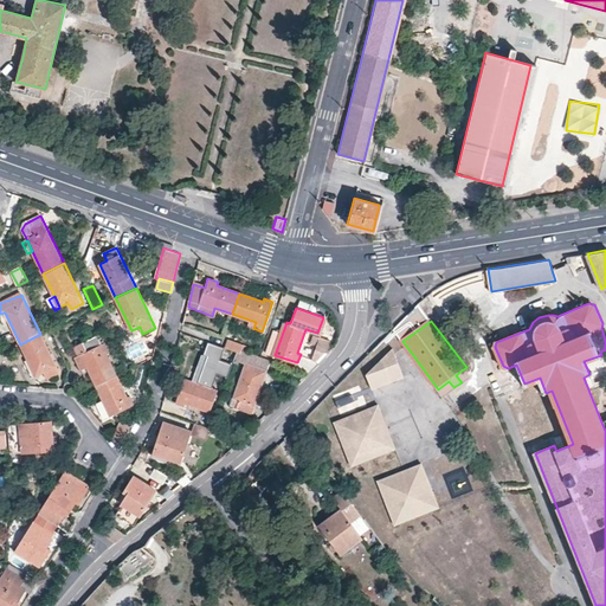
[(20,345),(36,378),(45,374),(47,380),(60,374),(40,334),(20,345)]
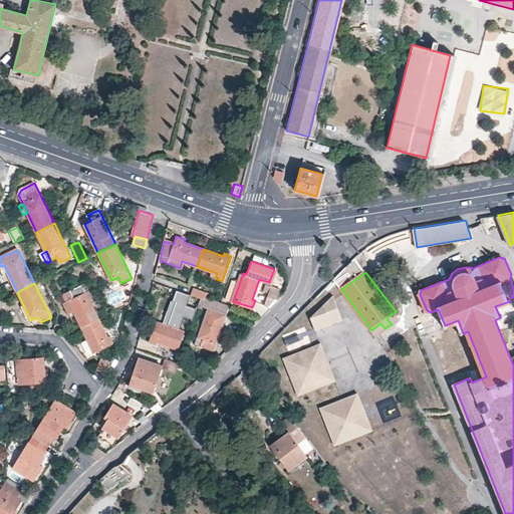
[(265,302),(268,303),(275,297),(278,299),(280,297),(281,295),(283,291),(280,290),(280,287),(272,284),(265,302)]
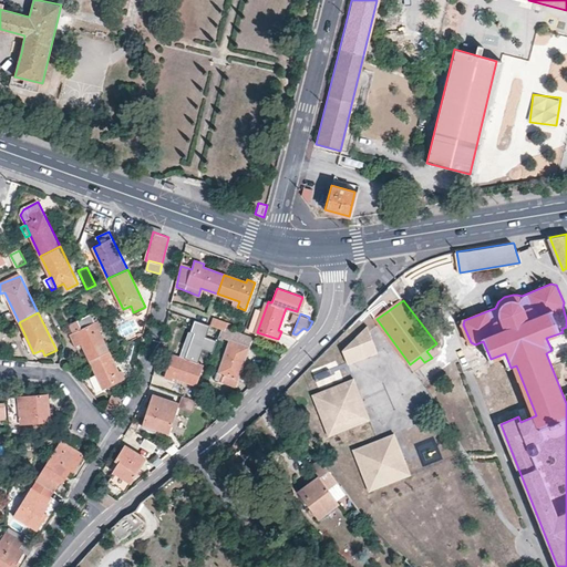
[(91,360),(110,351),(99,331),(102,329),(99,322),(95,323),(91,315),(69,325),(73,334),(70,336),(75,347),(83,343),(91,360)]
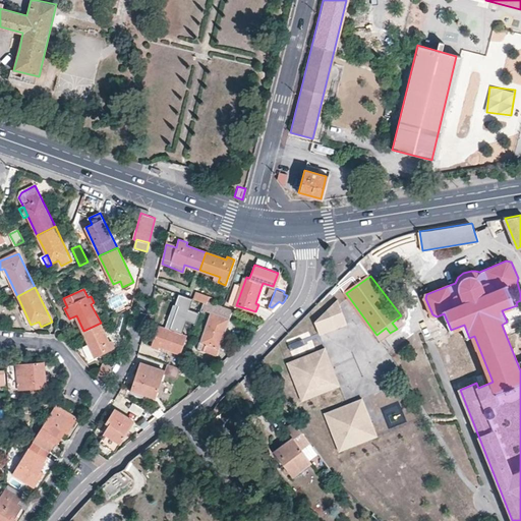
[(194,300),(205,303),(208,304),(209,301),(211,296),(197,292),(194,300)]
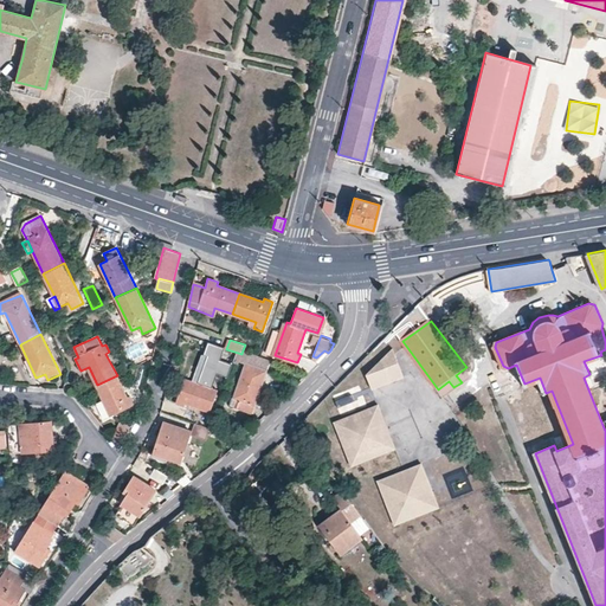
[(207,341),(191,382),(212,391),(219,374),(227,375),(232,363),(223,359),(226,349),(207,341)]
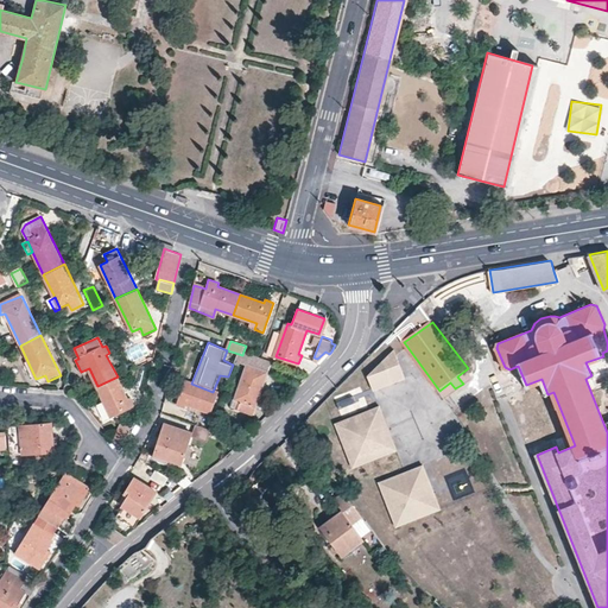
[(396,350),(382,365),(392,386),(407,380),(396,350)]
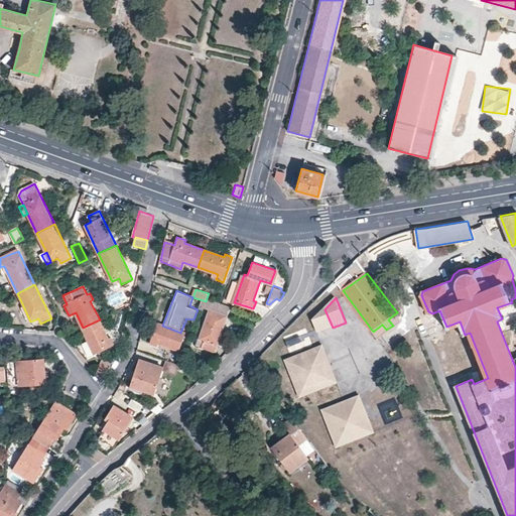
[(224,304),(207,298),(206,301),(203,300),(200,309),(204,310),(204,309),(211,311),(203,332),(198,330),(192,346),(216,353),(230,306),(224,304)]
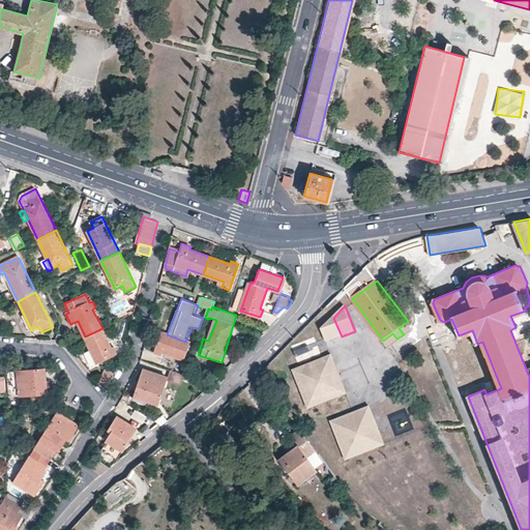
[(333,318),(321,330),(326,343),(342,336),(333,318)]
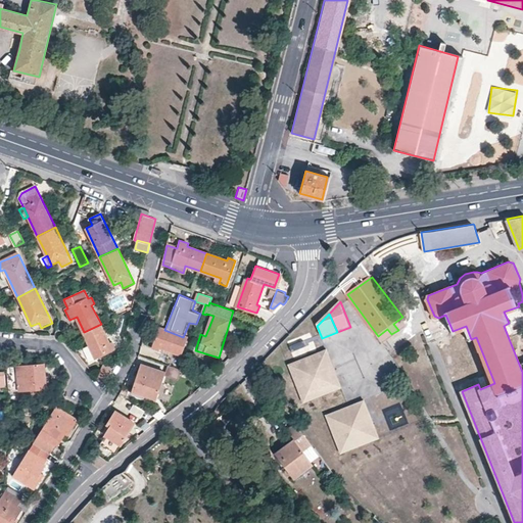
[(84,332),(97,359),(116,349),(113,342),(110,343),(101,324),(84,332)]
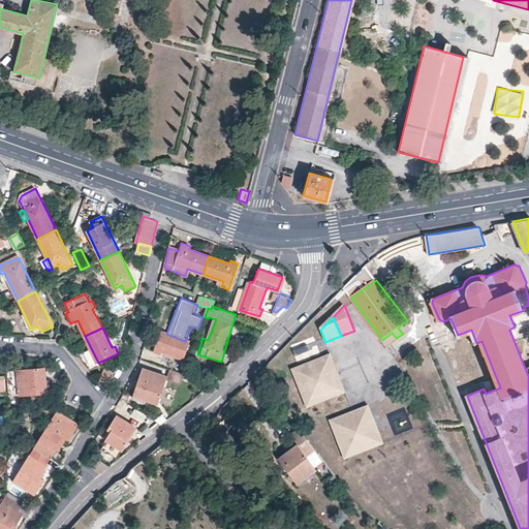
[(155,351),(161,353),(162,350),(183,359),(189,341),(185,341),(166,334),(162,333),(155,351)]
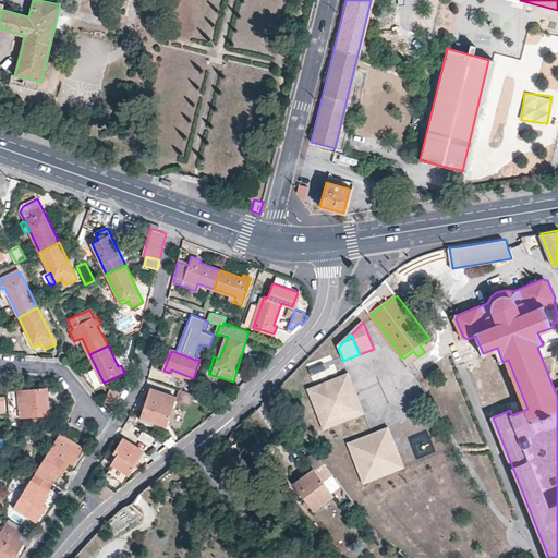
[(350,375),(310,391),(325,432),(366,416),(350,375)]
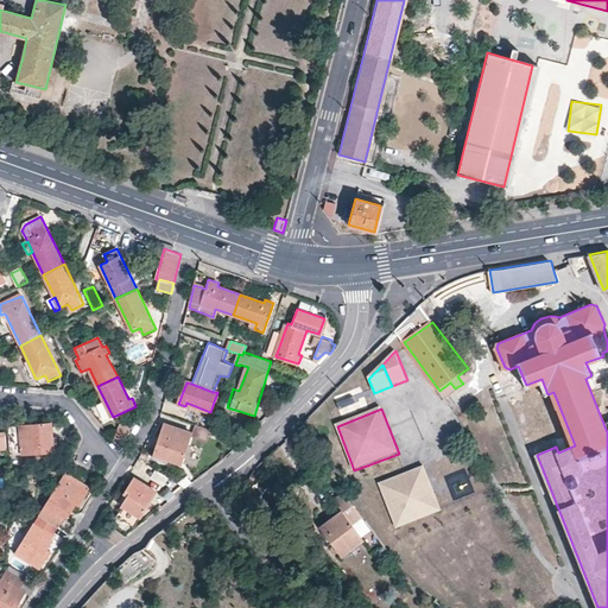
[(54,424),(8,426),(11,454),(55,451),(54,424)]
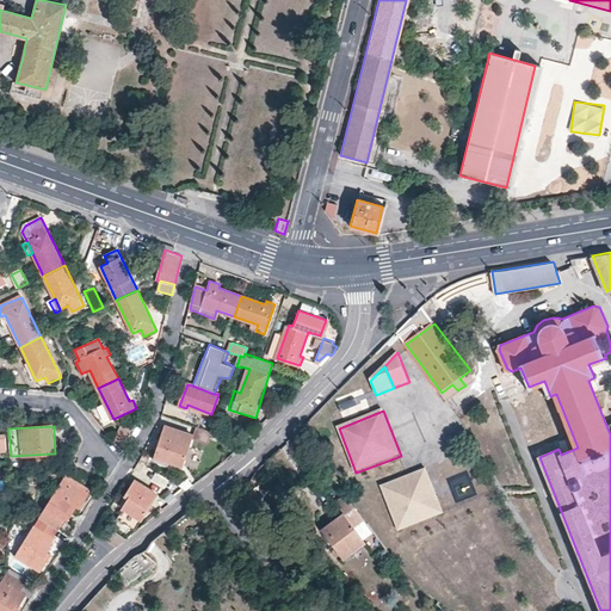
[(121,426),(115,442),(124,446),(131,430),(121,426)]
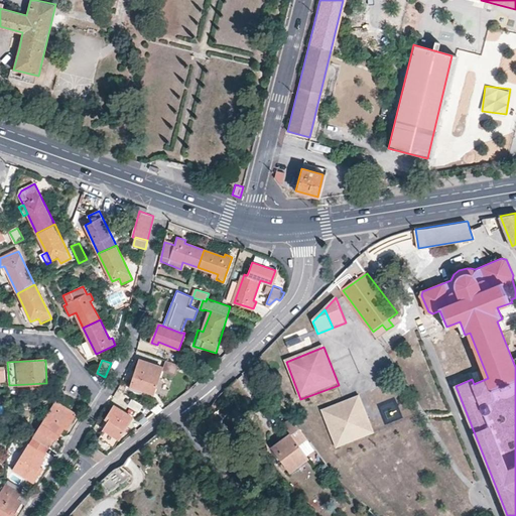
[(140,360),(133,382),(144,386),(143,390),(155,394),(163,368),(140,360)]
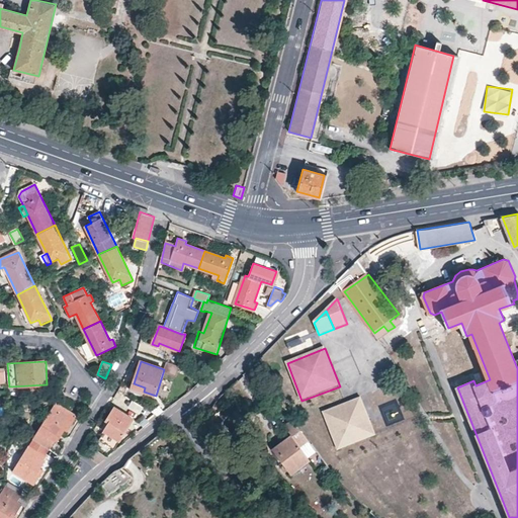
[(462,368),(459,362),(451,365),(454,371),(462,368)]
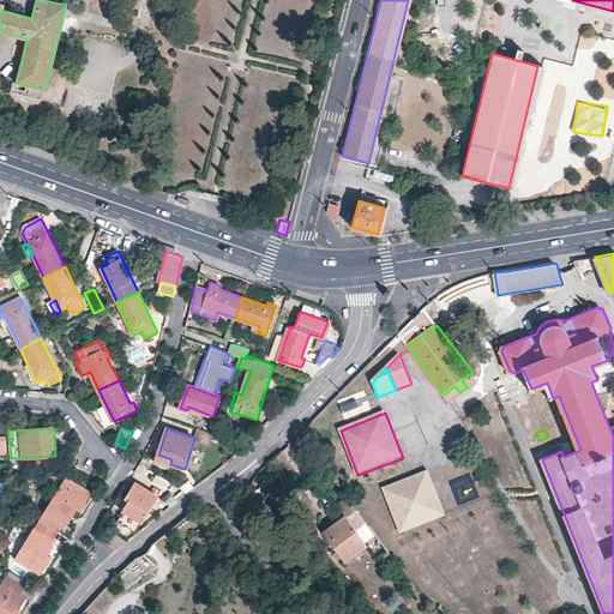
[(429,473),(384,489),(402,535),(446,517),(429,473)]
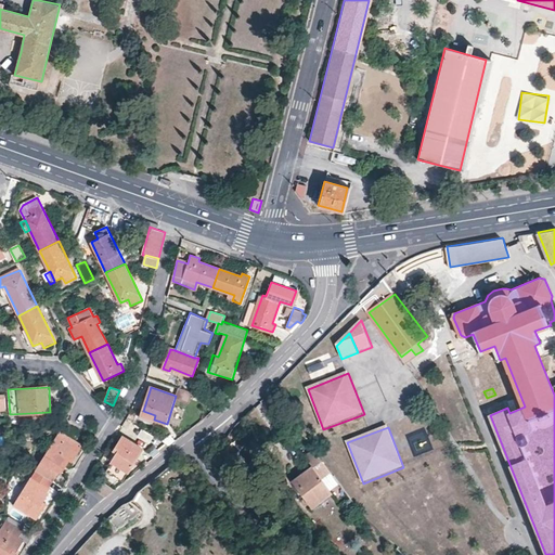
[(142,429),(138,436),(147,441),(152,436),(142,429)]
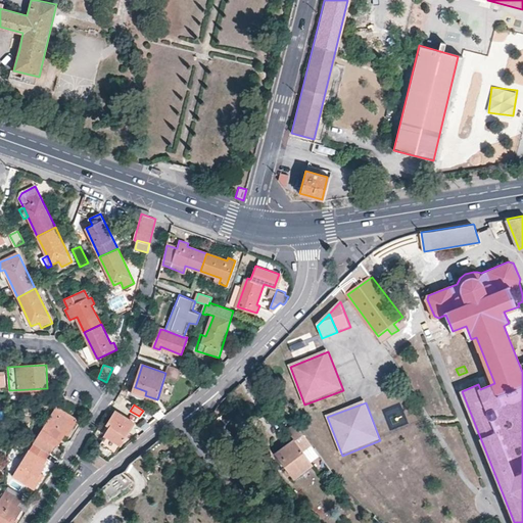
[(35,442),(51,453),(54,447),(57,448),(69,429),(72,430),(78,420),(57,407),(44,427),(40,424),(37,428),(39,429),(32,440),(35,442)]
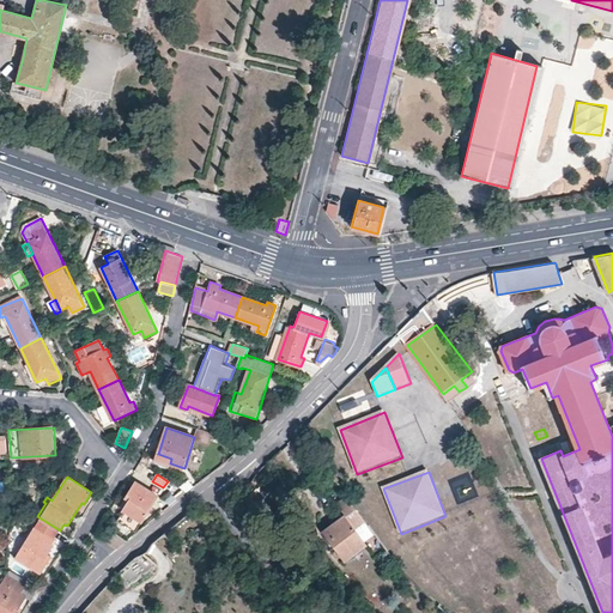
[(125,510),(144,521),(159,496),(137,481),(127,498),(131,501),(125,510)]
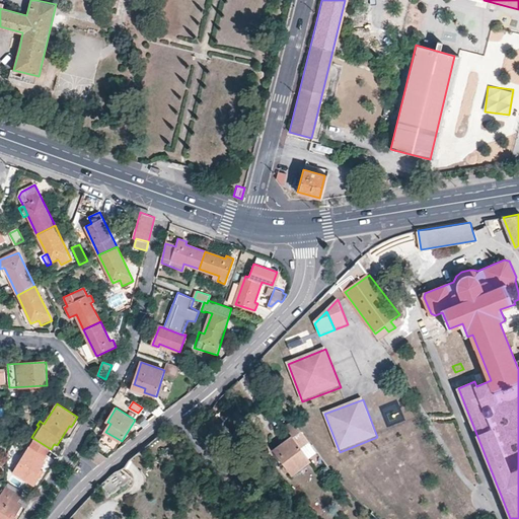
[(389,423),(402,421),(400,411),(387,413),(389,423)]
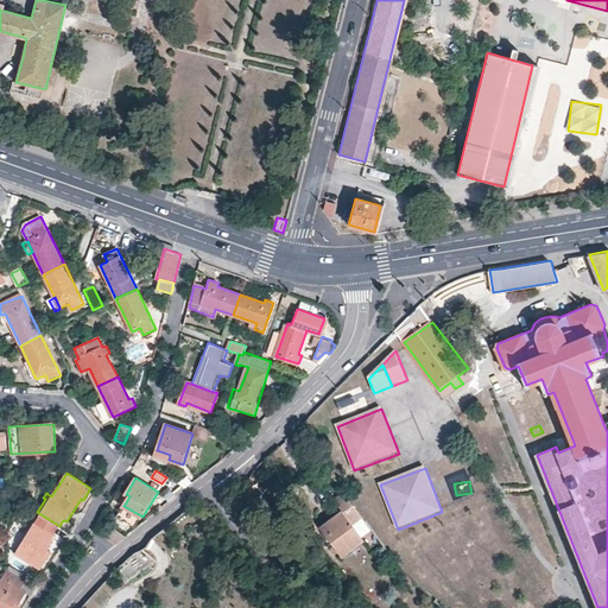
[(346,493),(336,500),(343,511),(322,527),(342,557),(365,539),(353,524),(363,517),(346,493)]
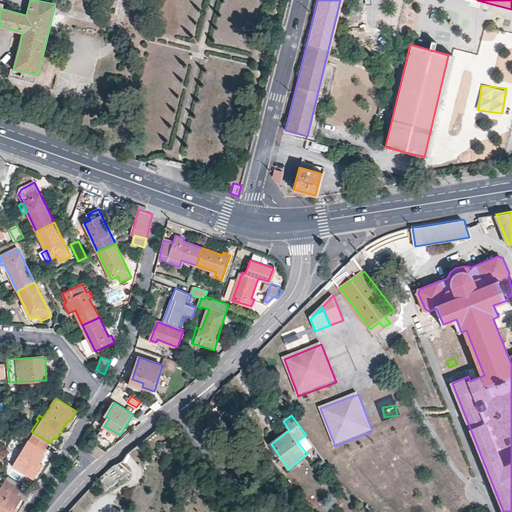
[(13,465),(34,478),(40,469),(37,467),(48,451),(46,449),(50,443),(34,433),(13,465)]
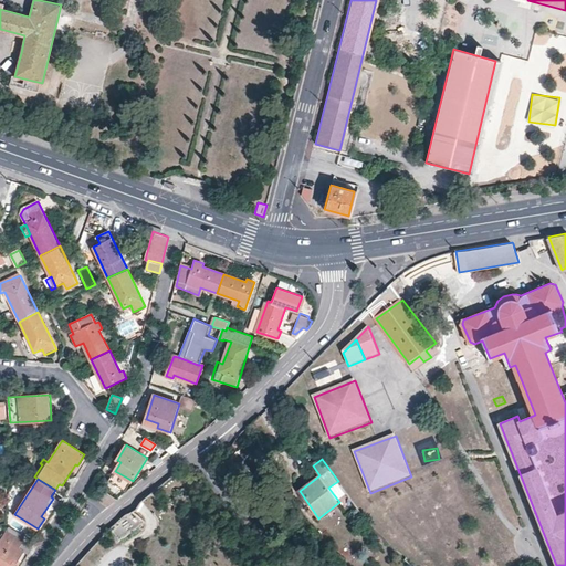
[(108,493),(100,501),(108,507),(118,500),(108,493)]
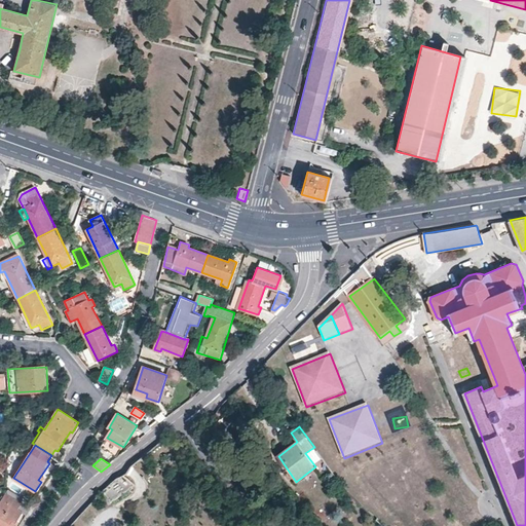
[(116,478),(105,489),(112,503),(136,485),(122,474),(116,478)]
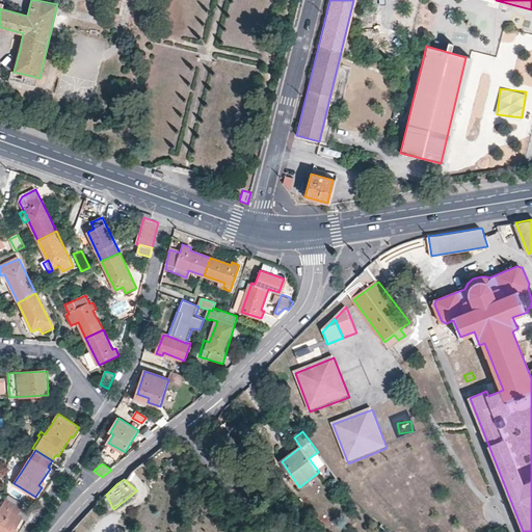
[(9,497),(0,510),(0,531),(8,531),(10,530),(14,531),(22,517),(27,521),(30,514),(26,512),(28,508),(9,497)]
